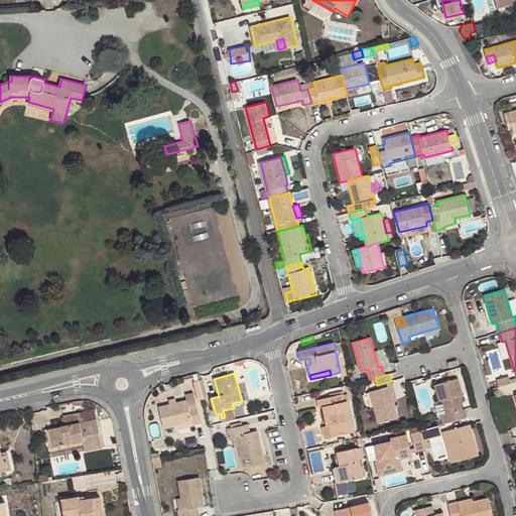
[(496,380),(499,387),(510,383),(509,380),(508,376),(496,380)]
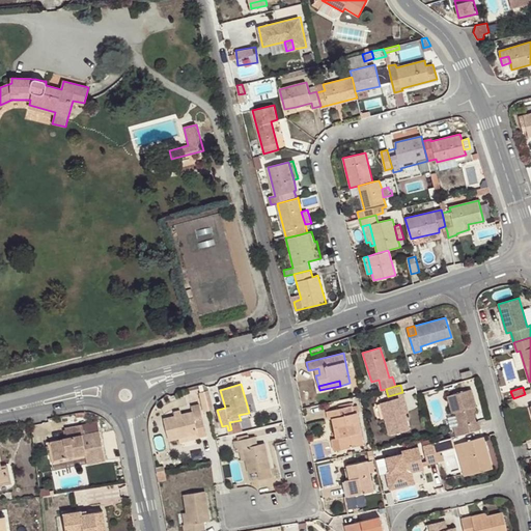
[(455,437),(480,429),(477,420),(475,420),(473,412),(472,407),(475,406),(476,406),(471,389),(446,395),(451,413),(454,412),(458,426),(452,428),(455,437)]
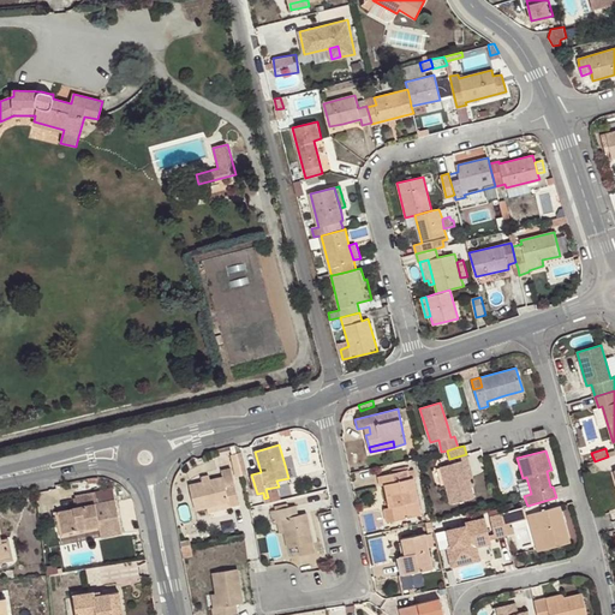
[(242,453),(237,454),(240,470),(242,476),(246,475),(242,453)]
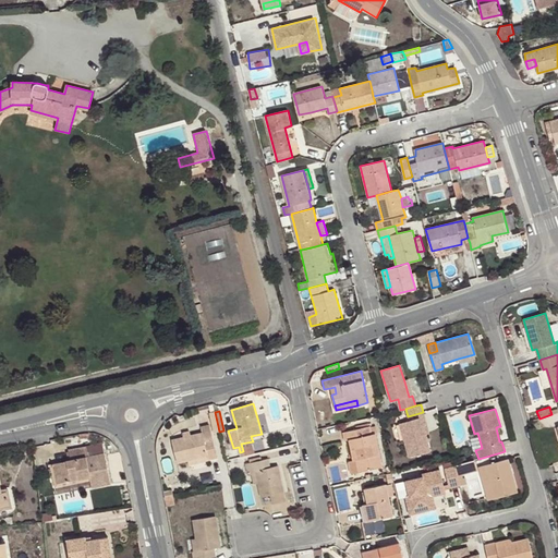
[(218,426),(215,412),(209,413),(213,427),(218,426)]
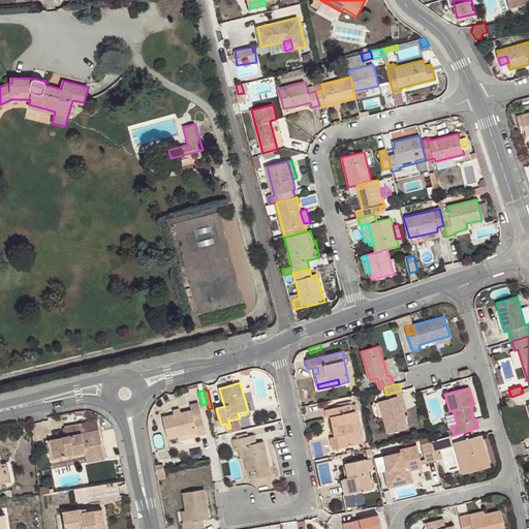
[(403,410),(399,396),(379,401),(387,433),(408,428),(403,410)]
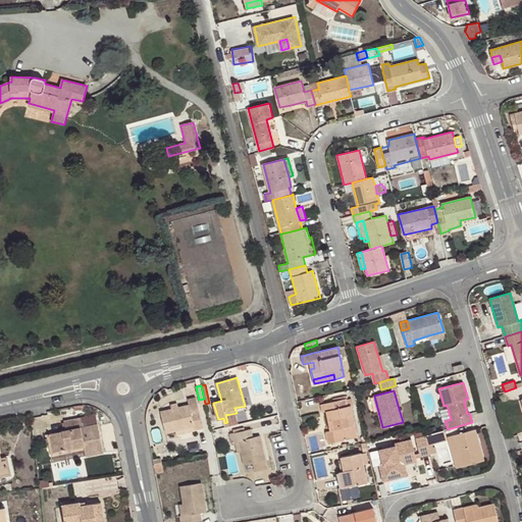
[(165,432),(175,430),(195,426),(195,430),(204,428),(197,398),(189,401),(190,405),(178,408),(171,409),(160,412),(165,432)]
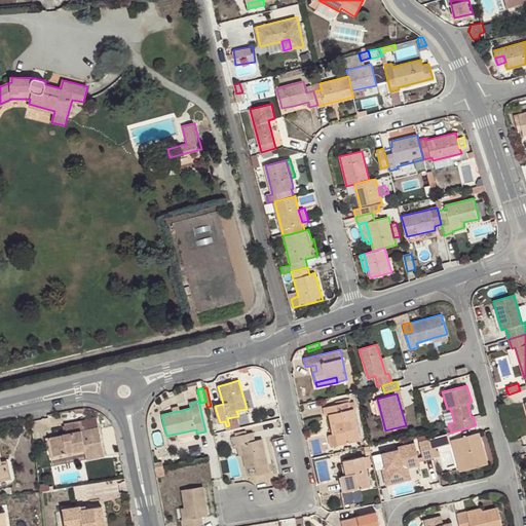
[(329,414),(333,430),(335,429),(338,445),(360,440),(352,409),(350,409),(348,403),(348,402),(324,408),(326,415),(329,414)]
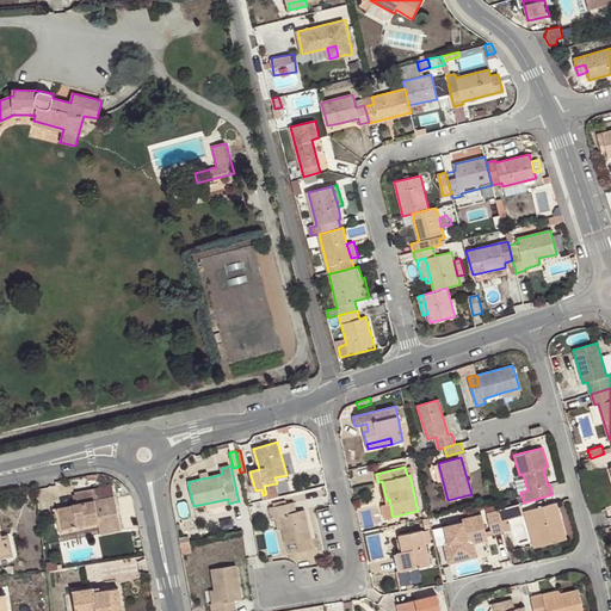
[(267,500),(281,497),(277,483),(264,486),(266,494),(267,500)]
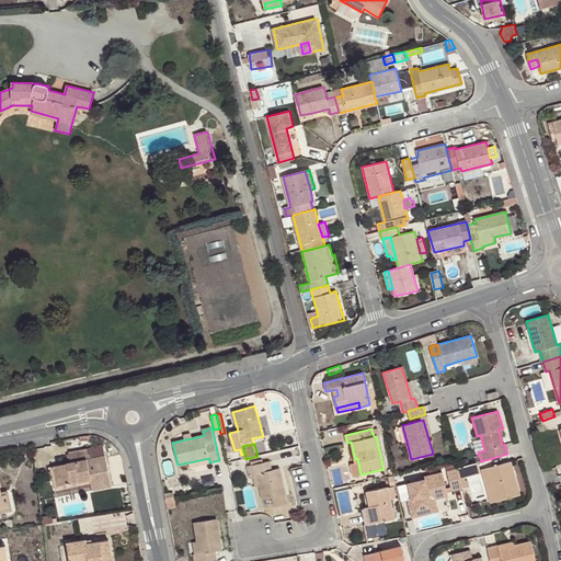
[(71,462),(54,466),(57,485),(90,479),(91,483),(92,491),(111,485),(104,456),(89,458),(88,449),(69,453),(71,462)]
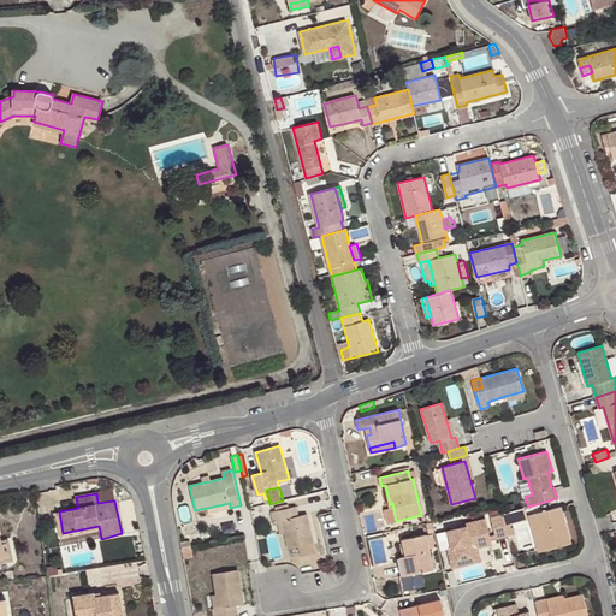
[(392,503),(390,504),(390,508),(385,509),(388,522),(396,521),(392,503)]
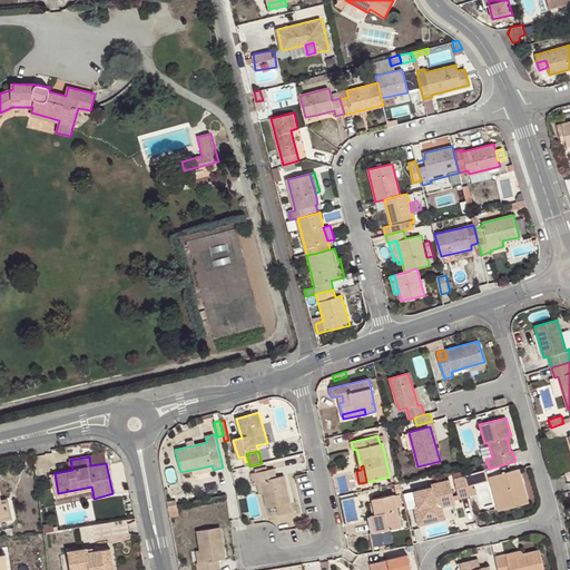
[(519,469),(495,474),(505,509),(528,503),(519,469)]
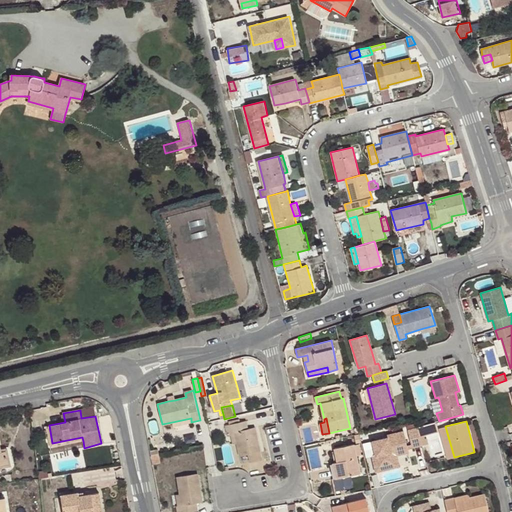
[(227,434),(230,433),(234,432),(237,443),(240,456),(248,454),(250,462),(262,459),(254,427),(249,428),(243,430),(241,422),(239,422),(229,425),(225,426),(227,434)]
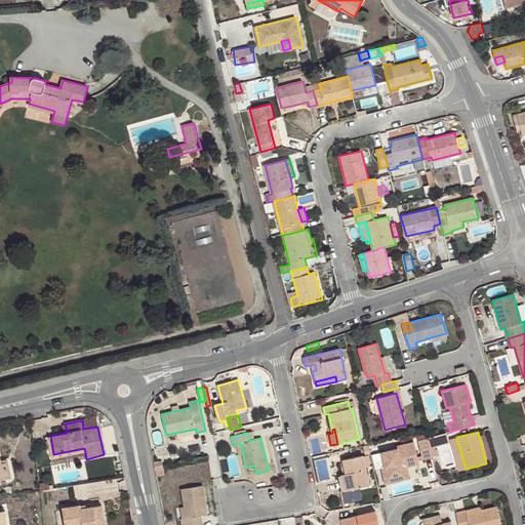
[(446,433),(428,438),(429,439),(431,447),(448,442),(446,433)]
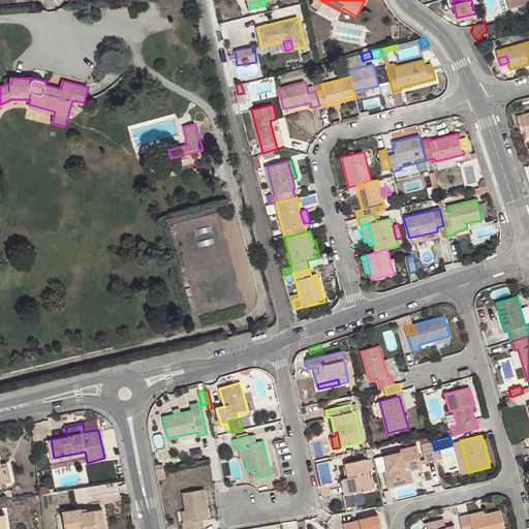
[(54,458),(51,439),(47,440),(51,462),(86,456),(85,452),(54,458)]
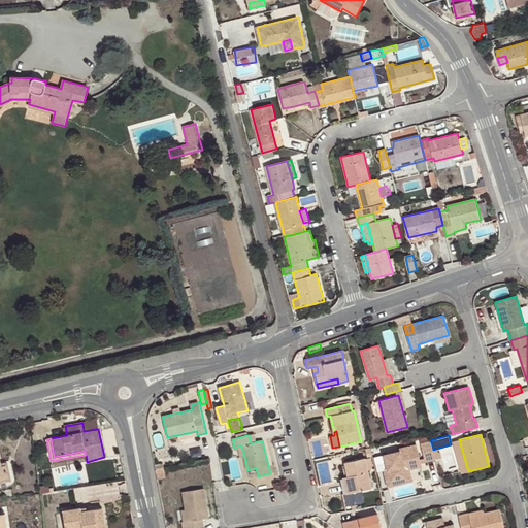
[(468,471),(459,439),(453,441),(461,473),(468,471)]
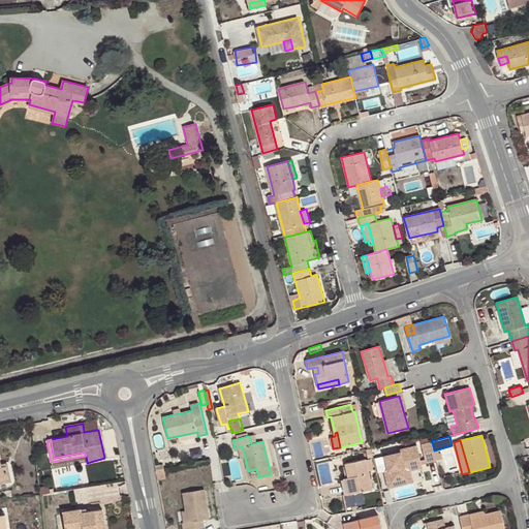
[(426,463),(436,461),(434,450),(432,442),(422,445),(426,463)]
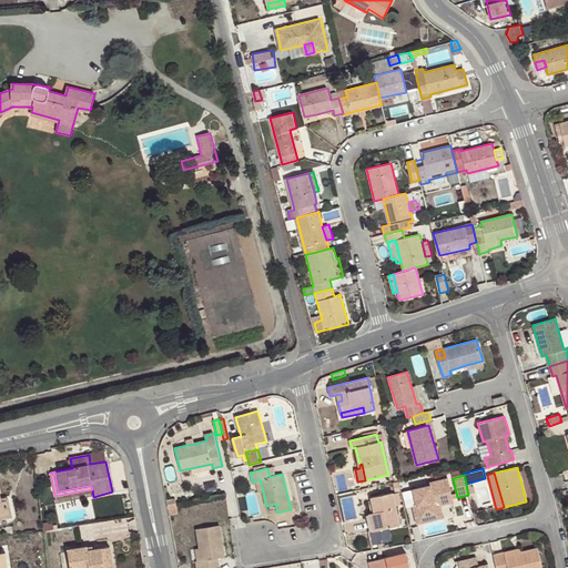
[(418,523),(430,519),(430,517),(438,515),(435,500),(452,496),(447,479),(430,484),(430,486),(414,489),(417,505),(414,506),(418,523)]
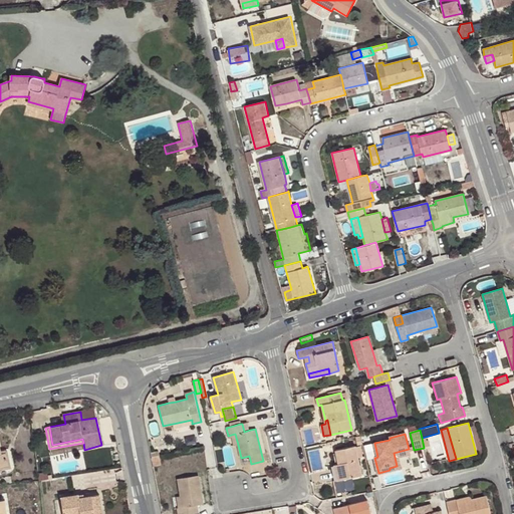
[(360,445),(336,450),(339,464),(333,465),(337,480),(361,475),(357,458),(362,457),(360,445)]
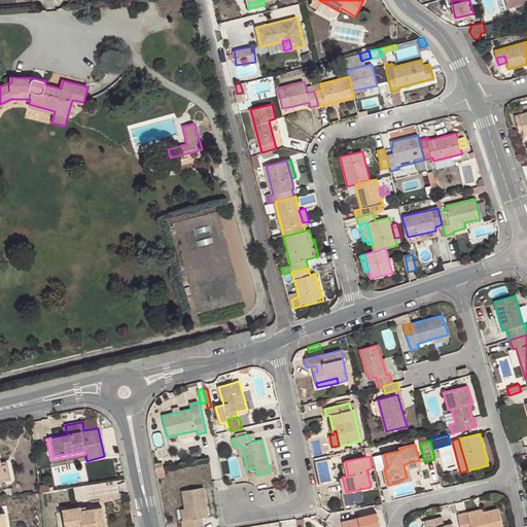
[(1,481),(2,482),(11,480),(7,460),(0,462),(0,465),(5,464),(7,478),(1,479),(1,481)]
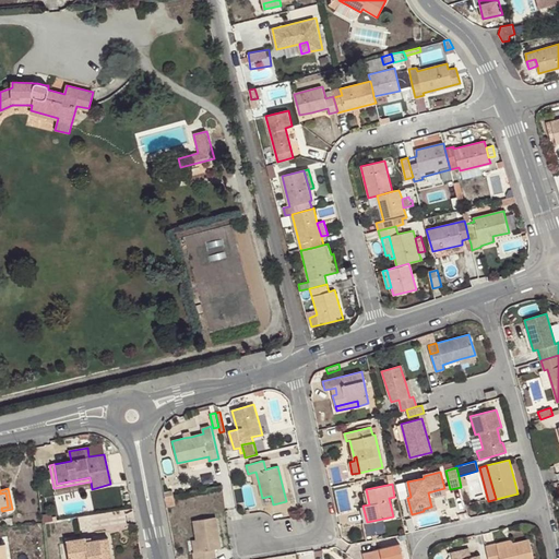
[(424,509),(424,511),(437,509),(433,496),(445,492),(444,488),(428,492),(431,507),(424,509)]
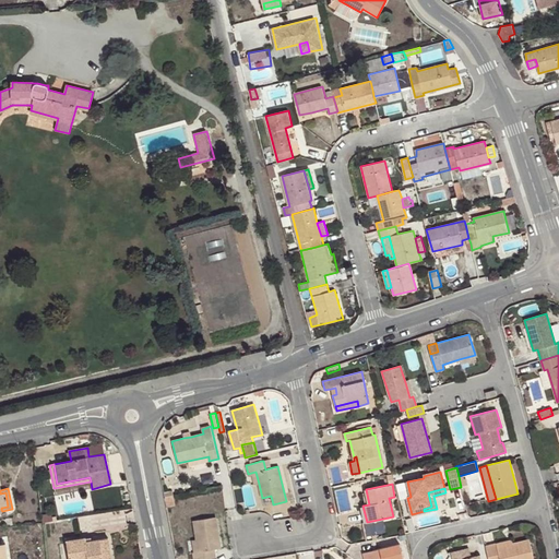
[(173,495),(164,496),(166,507),(175,504),(173,495)]
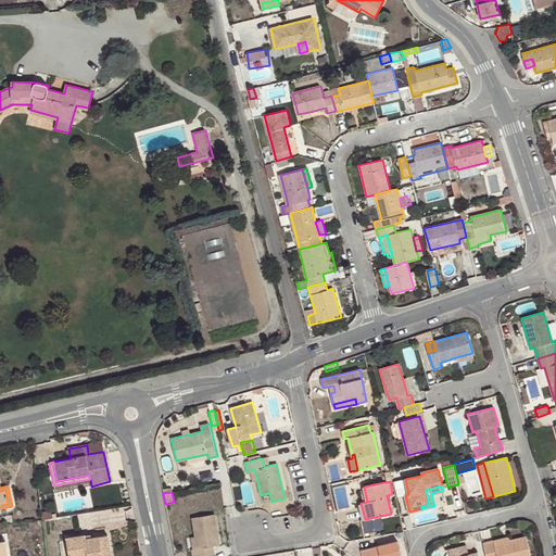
[(192,517),(196,536),(197,550),(193,550),(191,550),(192,555),(206,555),(207,555),(206,547),(214,546),(220,545),(215,514),(192,517)]
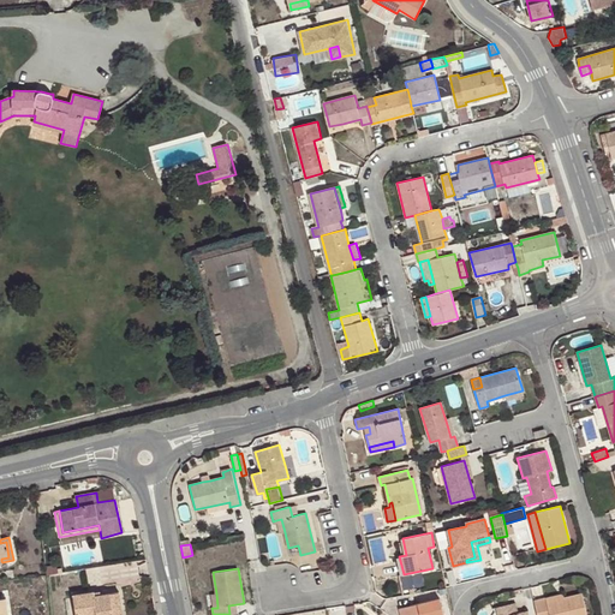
[(96,596),(95,591),(73,595),(76,614),(114,614),(114,610),(121,609),(119,591),(101,595),(96,596)]
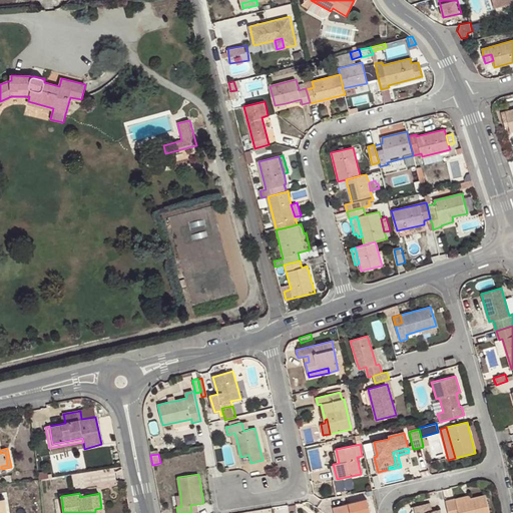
[(455,499),(446,501),(448,512),(489,512),(485,495),(471,498),(456,502),(455,499)]
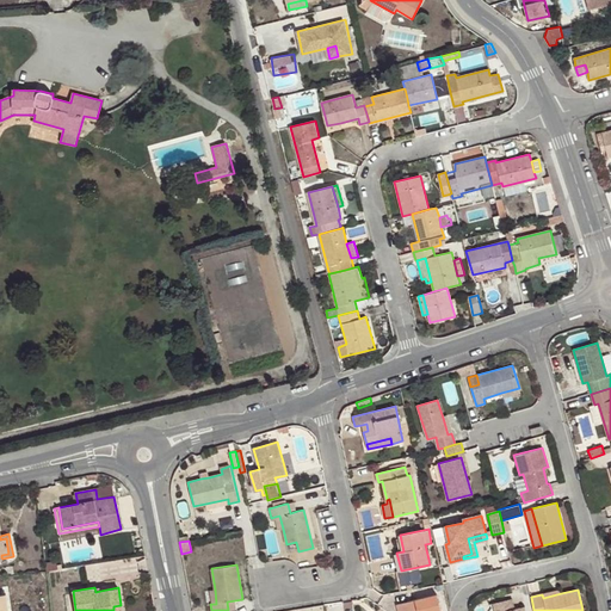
[(397,606),(397,610),(440,610),(437,596),(397,606)]
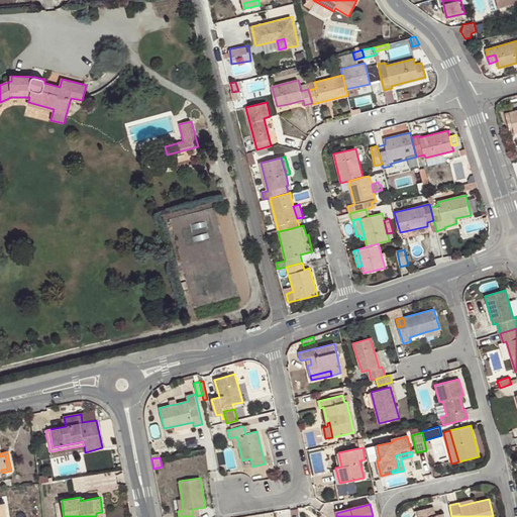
[(418,510),(419,516),(443,516),(443,513),(435,515),(433,507),(418,510)]
